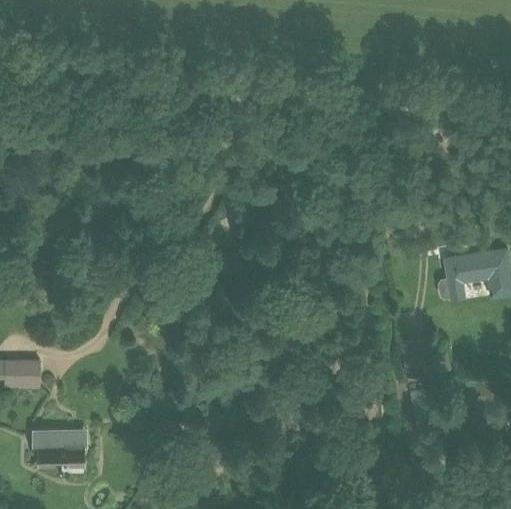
[(488,278),(491,297),(510,293),(510,283),(506,250),(470,255),(471,257),(445,261),(448,284),(488,278)]
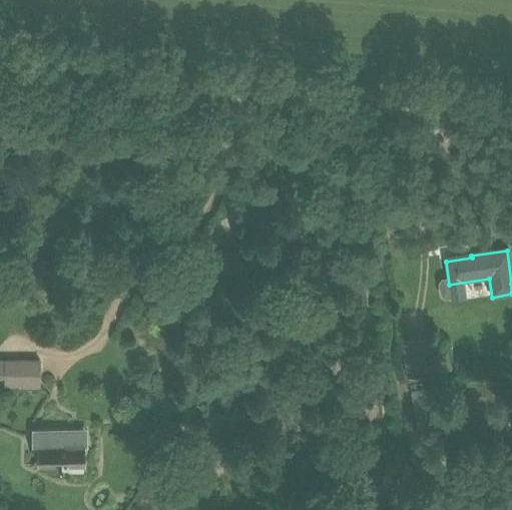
[(3,391),(40,391),(40,360),(4,360),(4,362),(4,378),(3,391)]
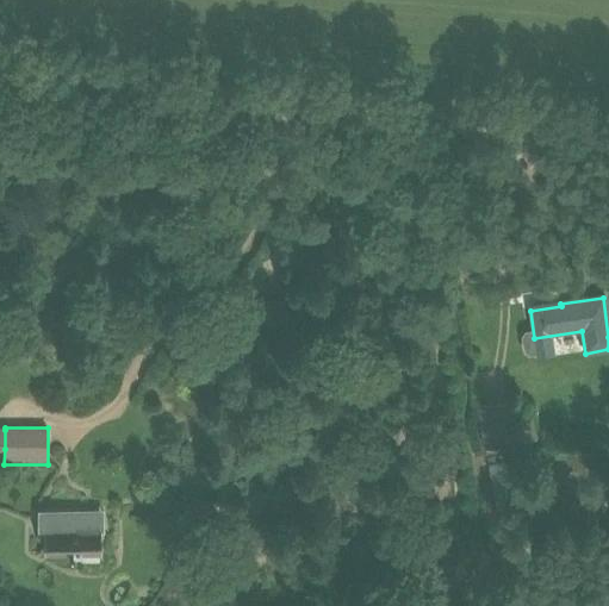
[(486,464),(495,512),(517,508),(510,462),(486,464)]
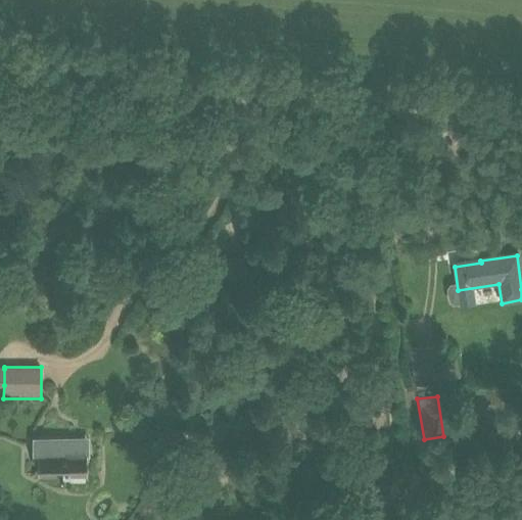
[(39,477),(85,477),(84,458),(88,458),(88,438),(32,439),(32,459),(39,459),(39,477)]
